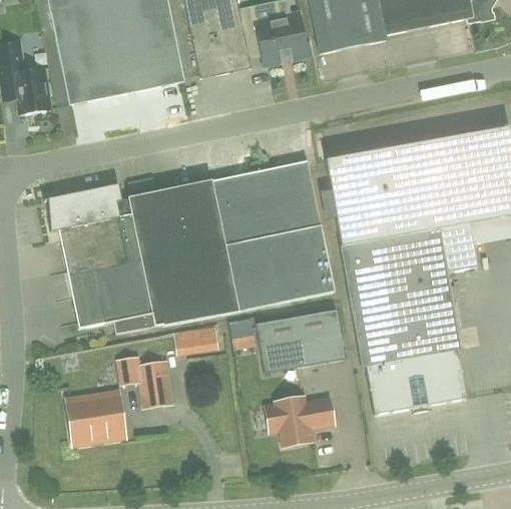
[(49,0),(51,11),(70,103),(185,80),(168,0),(49,0)]
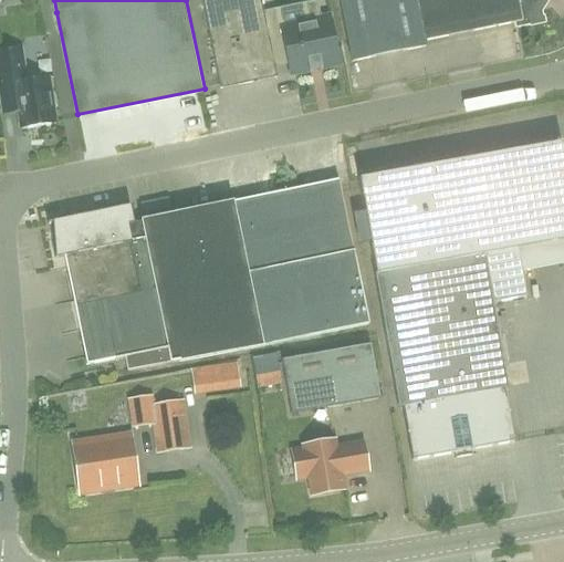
[(275,25),(272,7),(264,9),(262,0),(204,0),(220,84),(277,74),(274,60),(282,59),(275,25)]
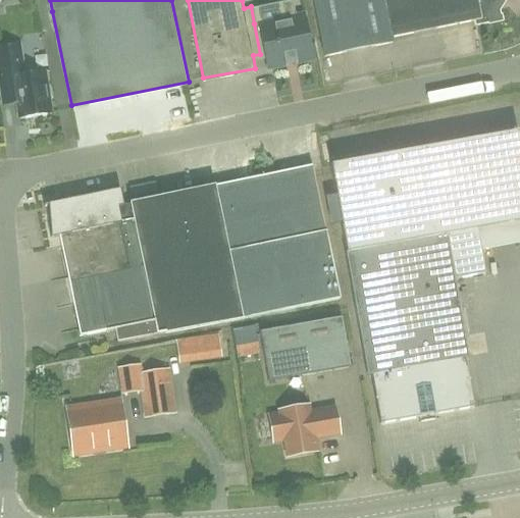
[(254,23),(260,54),(267,53),(269,65),(300,59),(313,56),(310,44),(304,13),(299,14),(296,0),(279,0),(279,1),(282,17),(261,21),(254,23)]
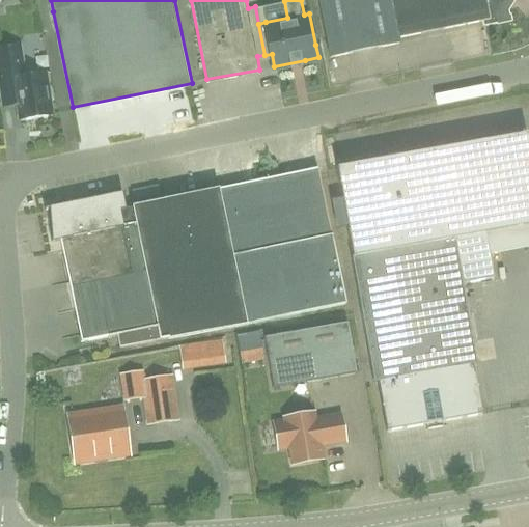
[(398,42),(397,34),(482,18),(483,23),(512,18),(508,0),(319,0),(331,55),(398,42)]
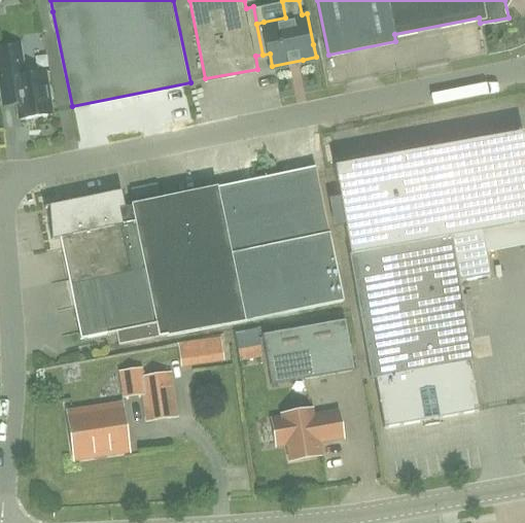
[(21,43),(0,45),(0,65),(5,103),(20,101),(22,115),(53,110),(46,70),(34,72),(34,68),(30,66),(25,66),(21,43)]
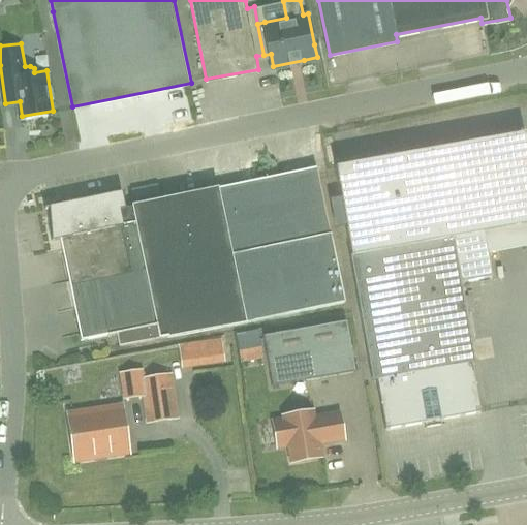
[(526,129),(337,163),(374,377),(378,376),(386,426),(481,409),(472,360),(476,359),(462,279),(493,274),(486,229),(526,222),(526,129)]
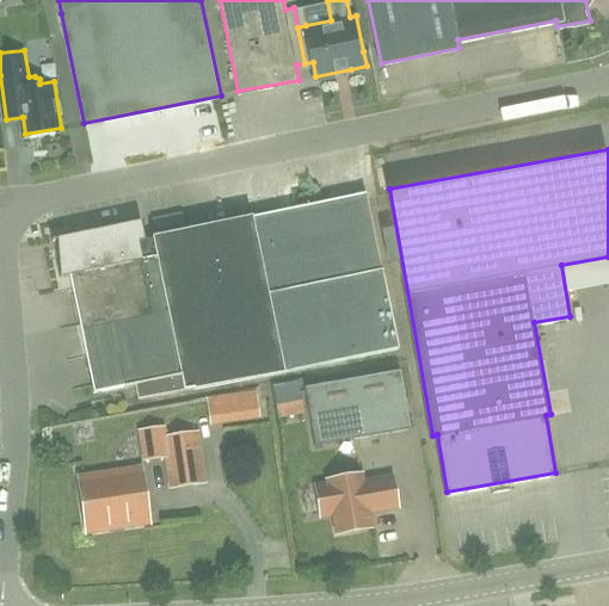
[(61,274),(71,272),(82,328),(78,329),(82,350),(87,348),(96,390),(127,384),(127,385),(137,383),(140,397),(285,370),(400,346),(383,267),(368,190),(147,236),(142,217),(59,235),(61,274)]
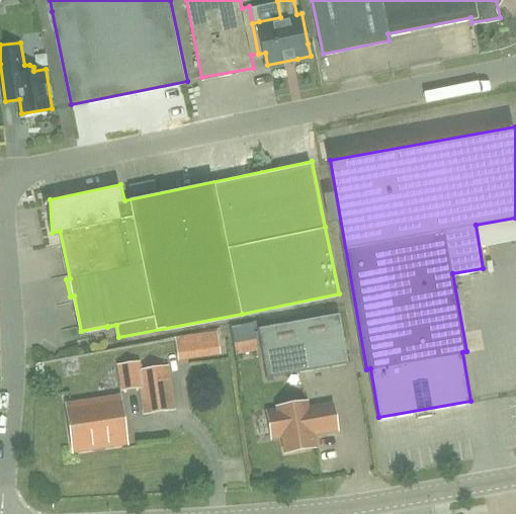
[(348,361),(339,312),(260,327),(269,376),(348,361)]
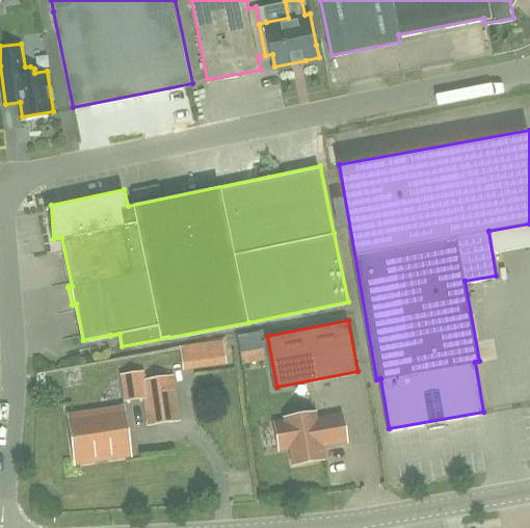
[(173,374),(148,378),(146,368),(122,371),(125,398),(147,395),(151,421),(179,416),(173,374)]
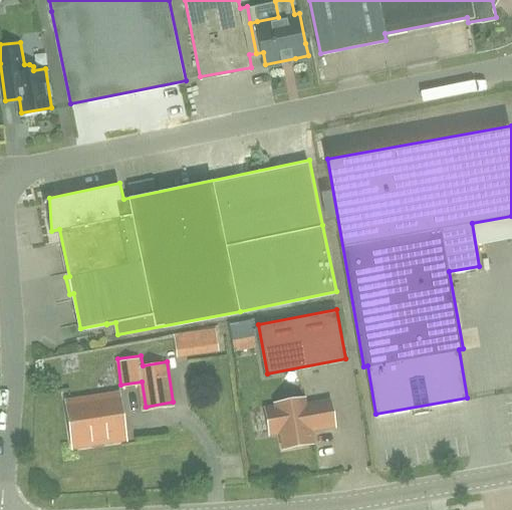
[(305,398),(300,399),(299,393),(293,389),(284,391),(280,397),(281,402),(265,405),(270,434),(282,432),(285,447),(313,442),(311,429),(336,425),(331,399),(306,404),(305,398)]
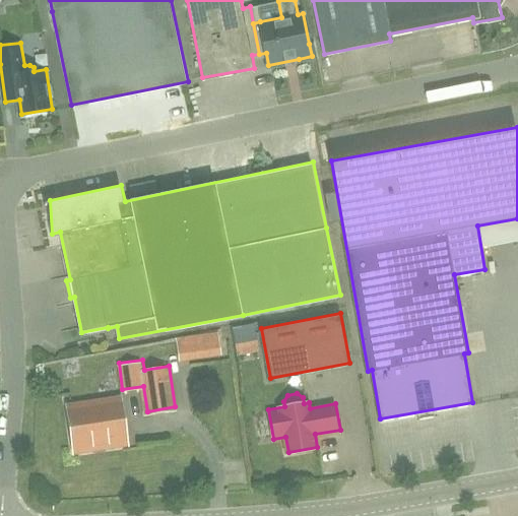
[(69,404),(76,450),(128,442),(121,396),(69,404)]
